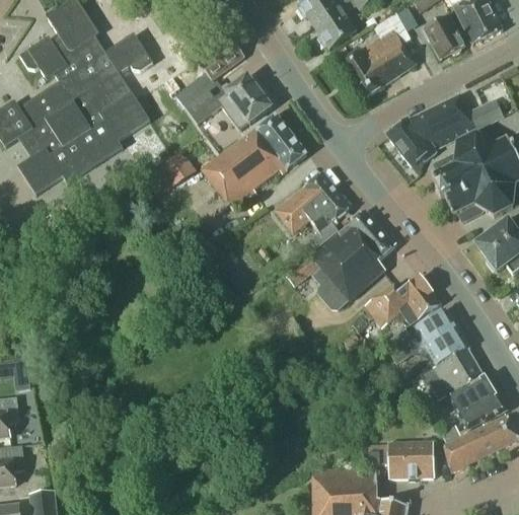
[(0,109),(0,138),(5,147),(18,139),(31,158),(18,166),(35,195),(64,176),(68,182),(123,147),(119,141),(150,121),(120,73),(131,66),(133,70),(140,71),(153,63),(134,33),(105,52),(95,37),(99,33),(78,0),(68,0),(46,15),(62,40),(55,45),(49,37),(19,56),(28,68),(35,70),(39,67),(47,79),(55,74),(60,81),(32,99),(34,103),(22,112),(15,100),(0,109)]
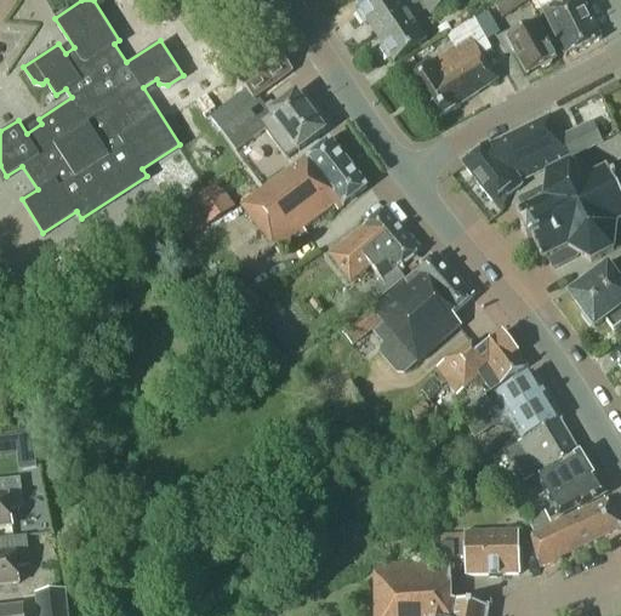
[(46,0),(52,10),(67,0),(46,0)]
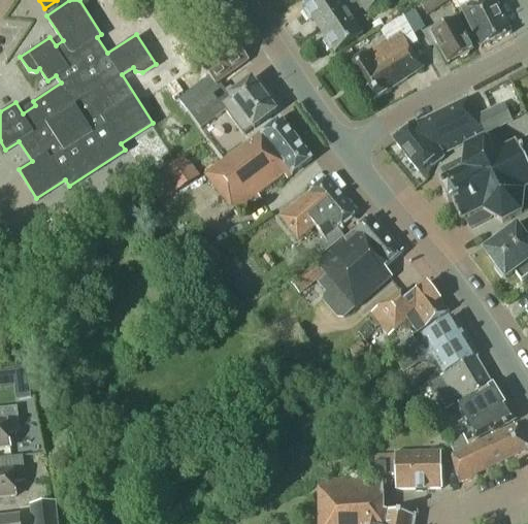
[(306,0),(303,2),(305,5),(303,7),(310,19),(312,17),(319,26),(357,0),(306,0)]
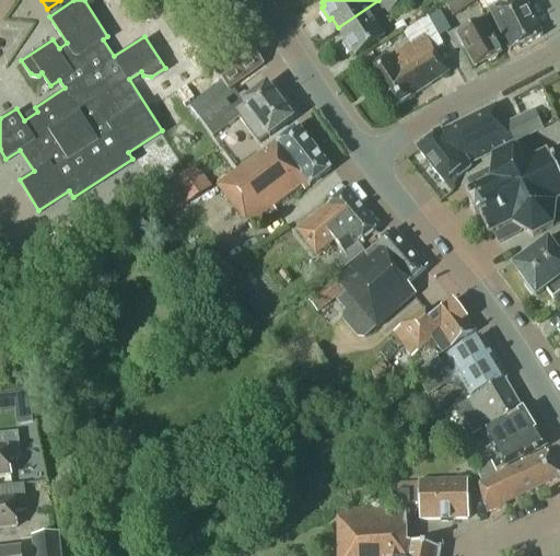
[(378,0),(338,27),(346,38),(342,41),(350,51),(353,49),(356,54),(386,33),(378,20),(380,19),(376,12),(385,7),(387,11),(404,0),(378,0)]
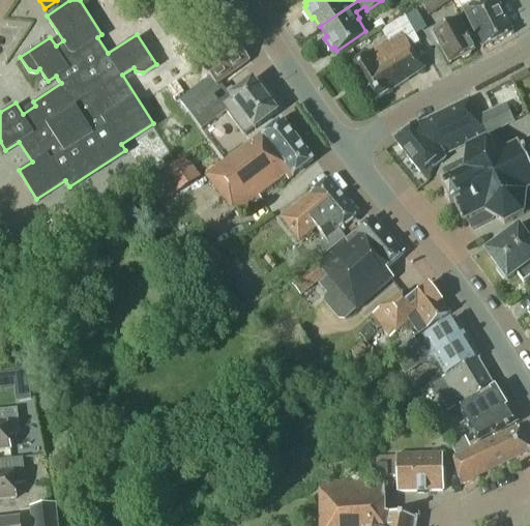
[(421,0),(420,1),(429,13),(447,0),(421,0)]
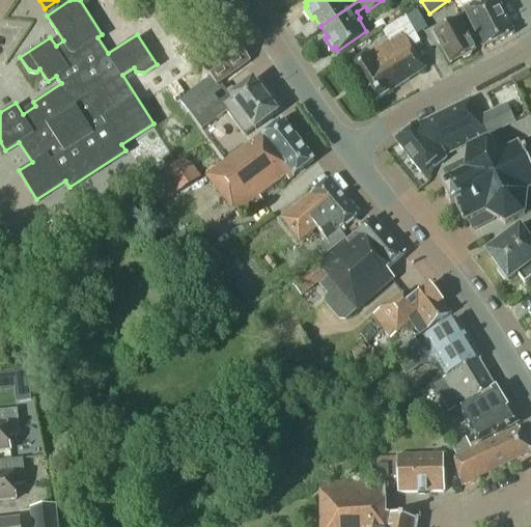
[(460,0),(464,5),(483,46),(514,30),(499,0),(460,0)]
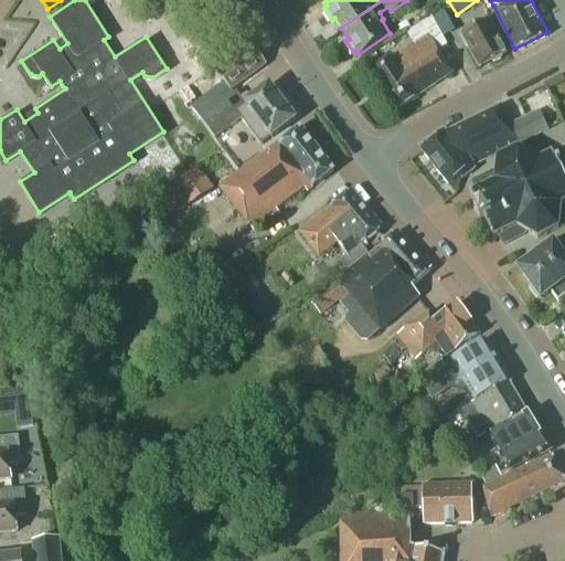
[(413,39),(385,56),(369,69),(394,107),(452,70),(438,46),(447,41),(429,14),(407,29),(413,39)]
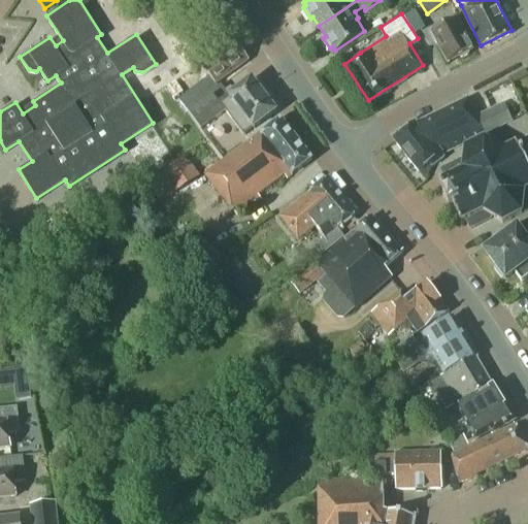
[(469,52),(469,48),(472,46),(456,14),(428,30),(434,40),(438,41),(449,60),(460,54),(463,55),(469,52)]
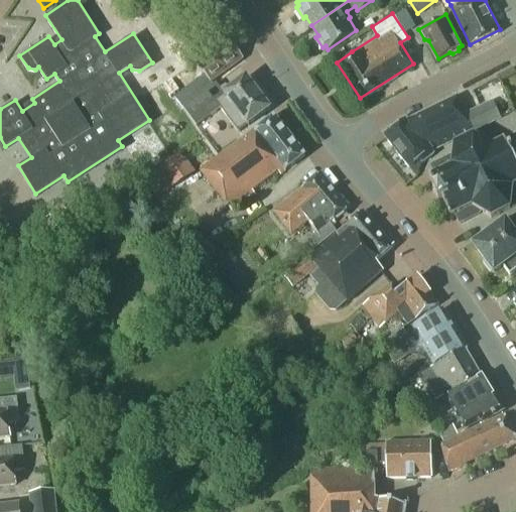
[(200,66),(211,80),(242,55),(231,41),(200,66)]
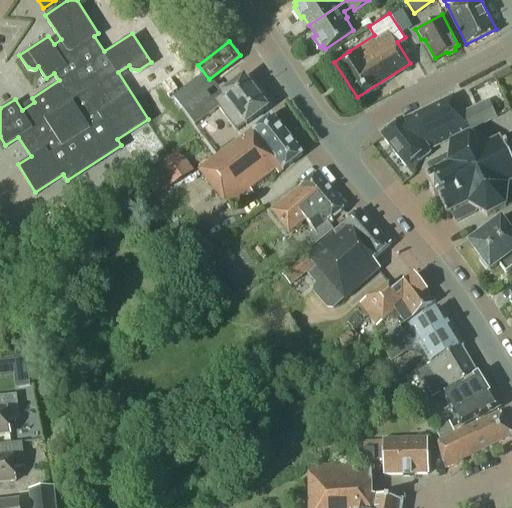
[(268,105),(245,74),(211,100),(202,88),(181,104),(195,122),(218,105),(237,129),(247,121),(247,122),(268,105)]
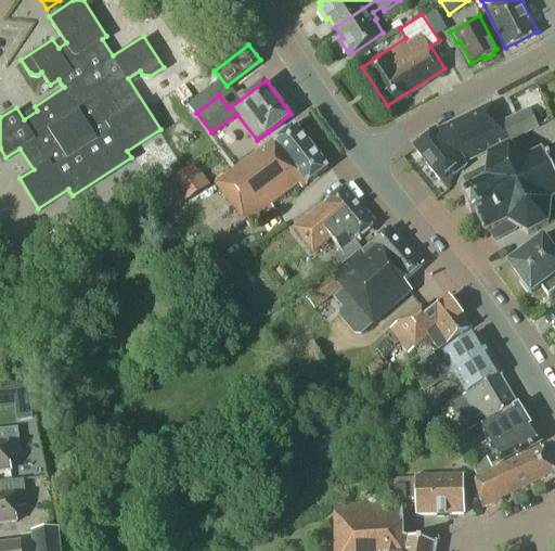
[(204,90),(189,101),(196,112),(213,101),(204,90)]
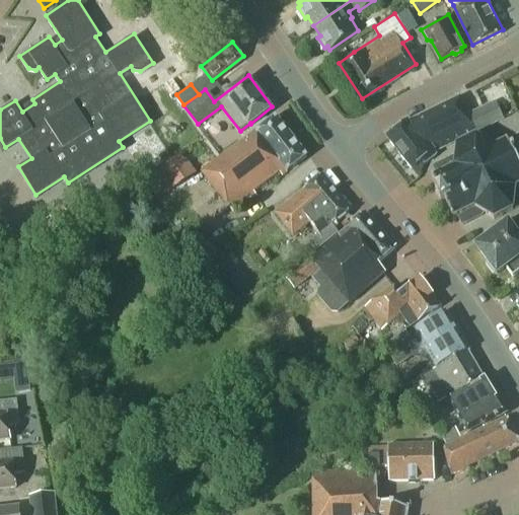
[(495,97),(467,111),(459,94),(409,120),(409,119),(387,135),(412,165),(422,157),(425,162),(438,152),(436,149),(504,117),(495,97)]
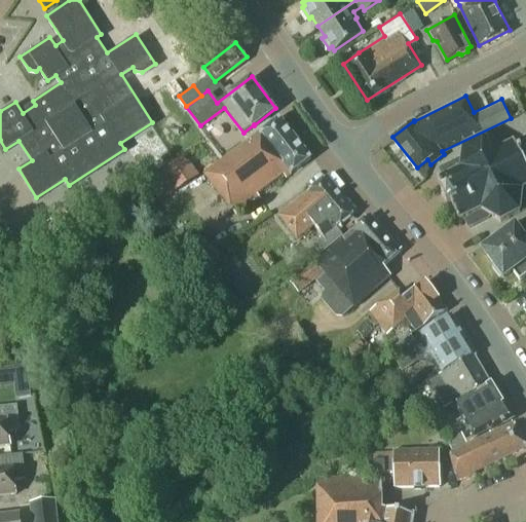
[(283,172),(286,175),(310,155),(280,116),(261,132),(259,129),(203,171),(230,208),(231,207),(237,214),(260,195),(258,191),(283,172)]
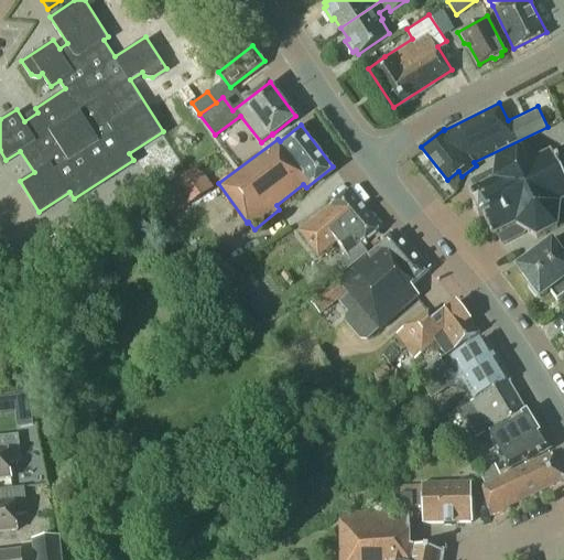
[(469,178),(475,189),(470,191),(478,206),(474,208),(480,222),(485,219),(492,235),(498,232),(503,243),(527,230),(537,236),(559,225),(562,202),(563,200),(563,143),(552,150),(551,149),(538,155),(517,143),(496,154),(495,164),(469,178)]
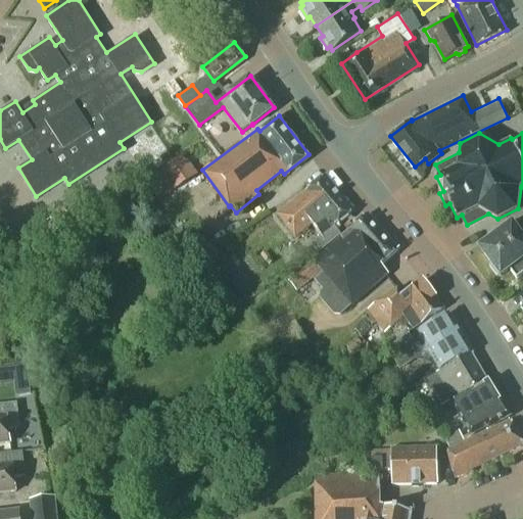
[(193,170),(182,153),(163,166),(177,184),(185,178),(187,181),(196,174),(193,170)]
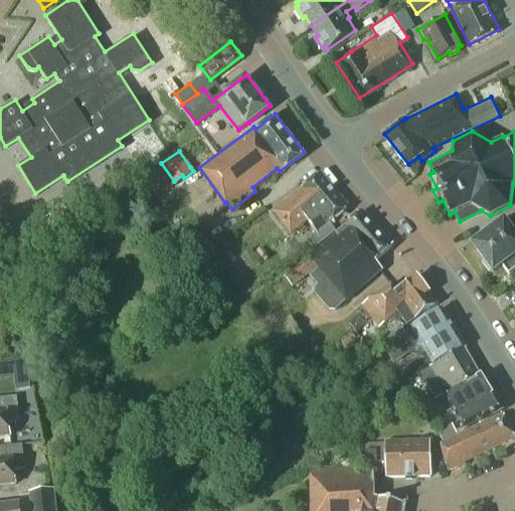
[(330,220),(331,219),(348,206),(320,171),(273,208),(274,209),(273,209),(291,232),(308,218),(316,229),(306,237),(314,246),(336,227),(330,220)]
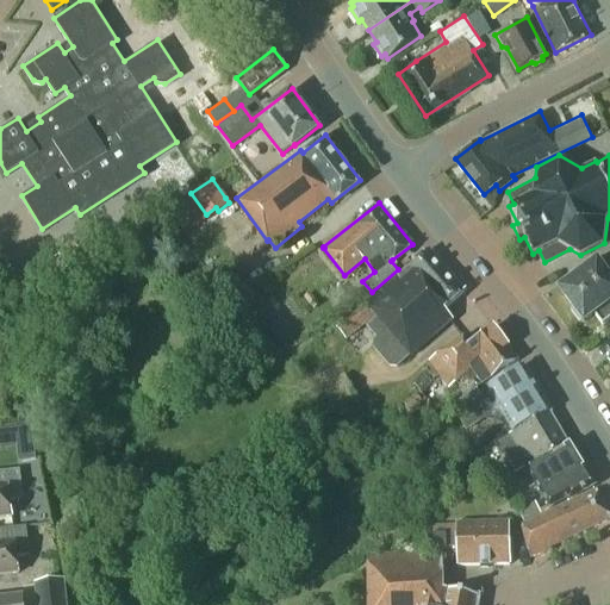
[(444,305),(464,288),(428,247),(336,324),(346,337),(374,313),(377,316),(367,323),(375,335),(373,337),(373,345),(390,363),(397,365),(454,317),(444,305)]
